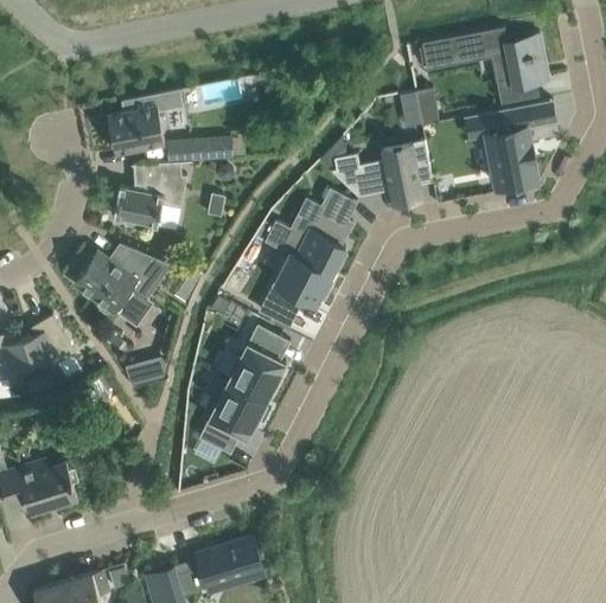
[(503,27),(421,43),(426,71),(491,58),(499,104),(538,97),(535,82),(533,70),(546,68),(540,34),(506,40),(503,27)]
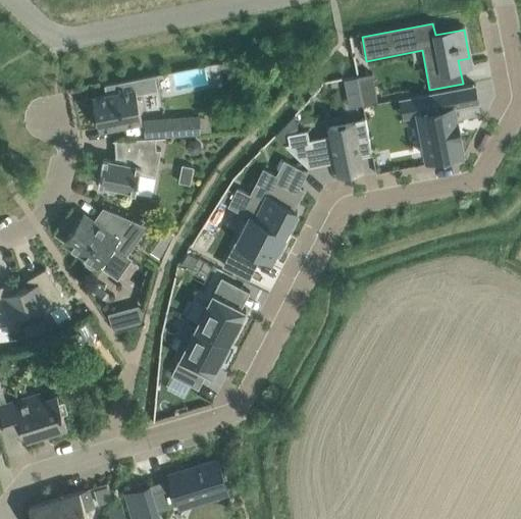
[(141,123),(139,116),(142,111),(141,104),(136,101),(135,96),(157,92),(154,78),(104,87),(106,97),(92,100),(98,132),(141,123)]
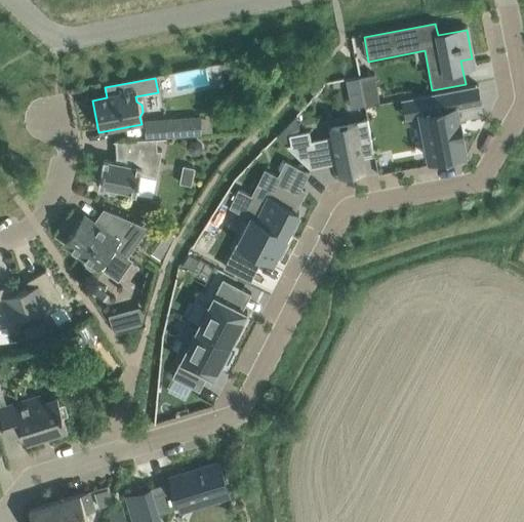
[(475,87),(418,98),(418,99),(421,115),(418,115),(419,118),(428,161),(464,155),(461,139),(462,138),(462,137),(459,123),(459,122),(457,122),(455,111),(478,107),(475,87)]
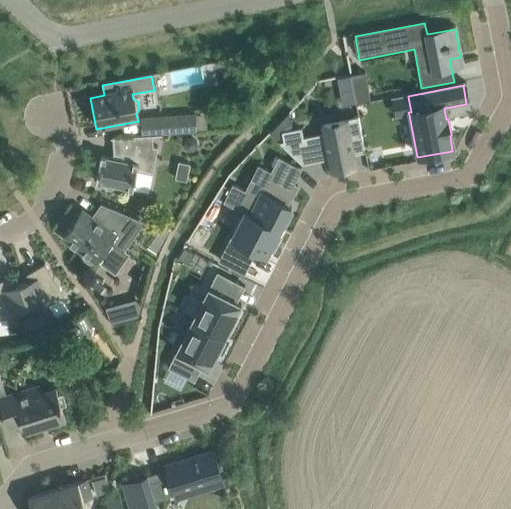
[(162,119),(163,136),(196,134),(195,117),(162,119)]
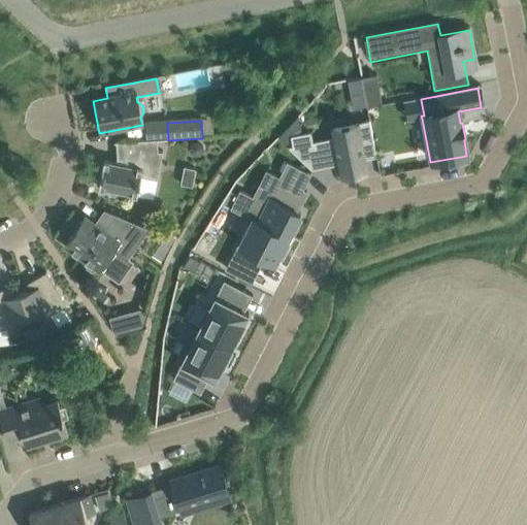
[(292,148),(287,149),(310,171),(317,170),(316,164),(337,160),(340,177),(350,176),(366,173),(363,161),(375,159),(368,122),(349,126),(332,129),(334,139),(311,143),(309,134),(305,134),(290,137),(292,148)]
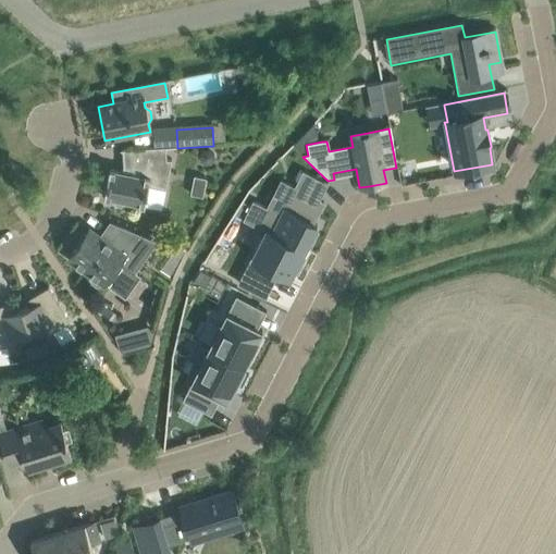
[(120,152),(120,154),(121,154),(122,169),(121,174),(109,172),(110,171),(109,171),(102,200),(103,200),(104,199),(113,201),(113,204),(114,207),(118,208),(121,208),(123,206),(125,204),(143,207),(143,208),(144,209),(147,188),(164,192),(171,162),(169,162),(165,162),(164,150),(175,149),(175,148),(120,152)]
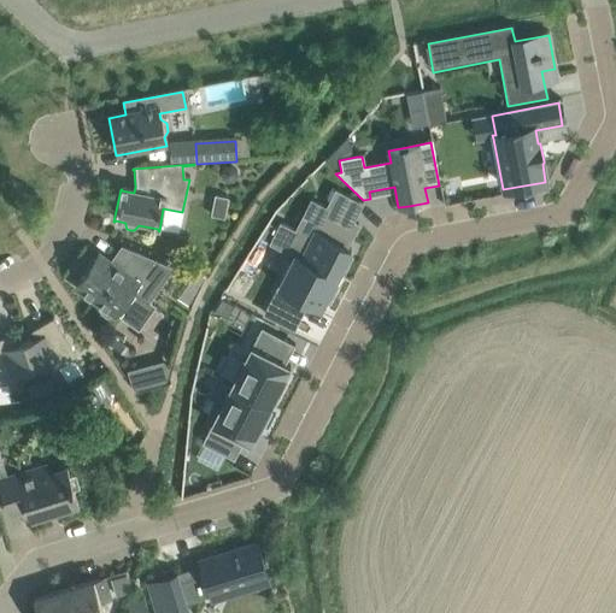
[(452,171),(440,174),(446,202),(458,200),(452,171)]
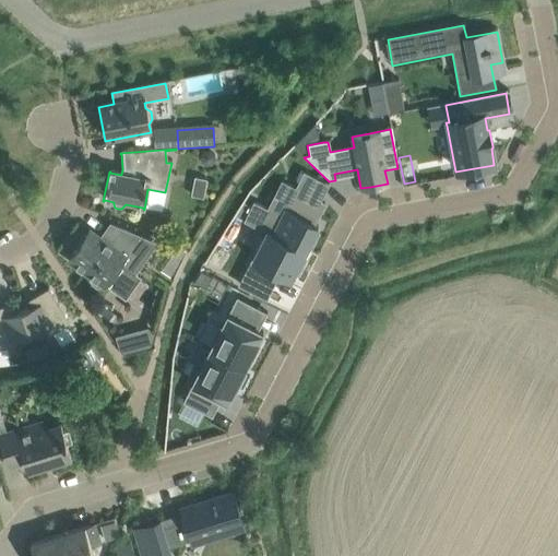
[(194,179),(190,197),(203,200),(206,181),(194,179)]
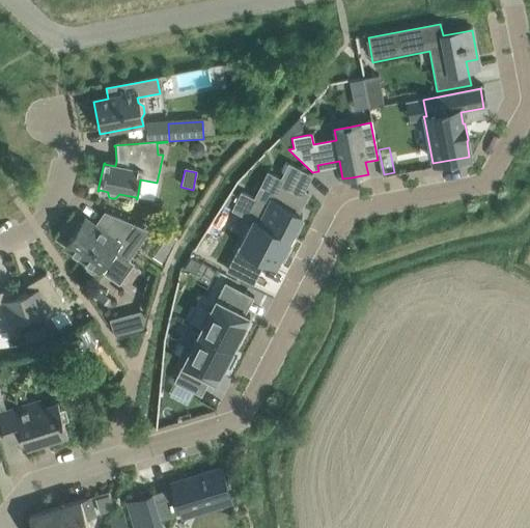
[(240,193),(231,211),(252,222),(289,241),(291,237),(295,238),(302,224),(299,222),(301,217),(298,215),(308,195),(304,194),(280,182),(267,206),(253,199),(240,193)]
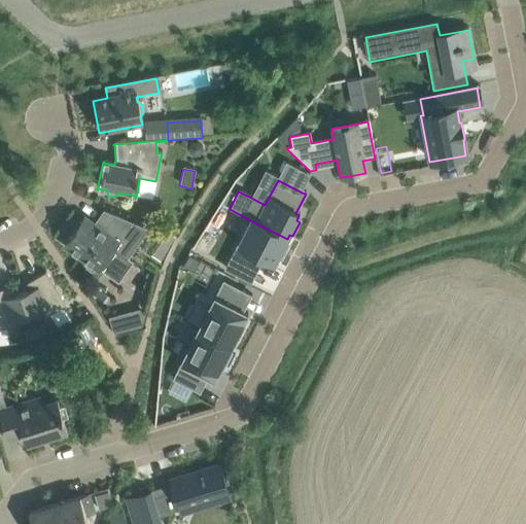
[(97,270),(98,271),(105,276),(120,255),(126,259),(146,231),(103,213),(93,226),(83,219),(64,246),(85,262),(85,264),(86,270),(92,273),(95,272),(97,270)]
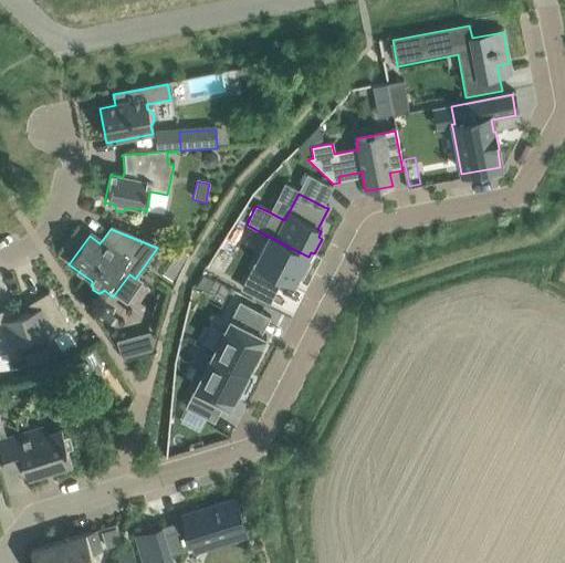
[(269,237),(241,291),(269,304),(282,279),(293,284),(296,279),(301,281),(310,263),(305,262),(309,257),(269,237)]
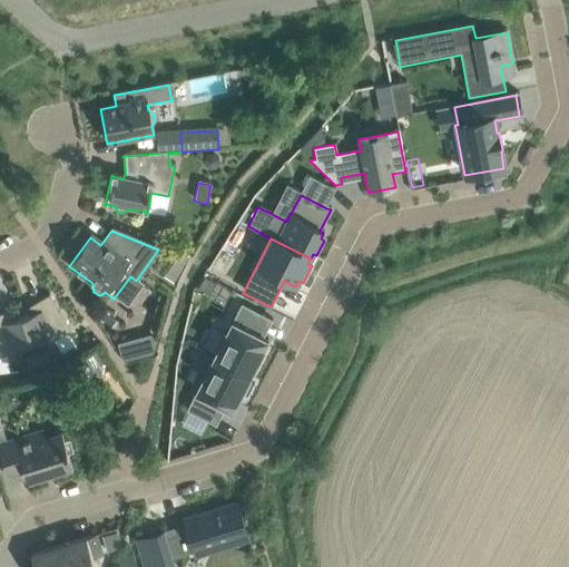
[(31,315),(21,319),(30,342),(46,338),(49,344),(70,332),(60,315),(49,296),(28,309),(31,315)]
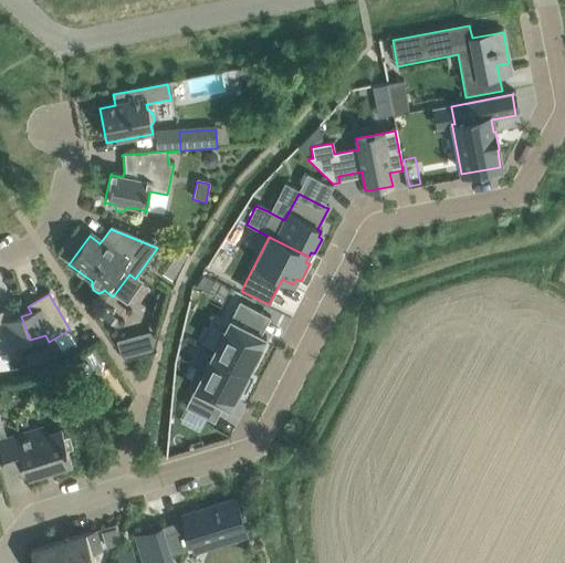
[(239,303),(212,356),(248,374),(249,371),(253,373),(262,354),(259,352),(265,339),(261,336),(251,332),(261,314),(239,303)]
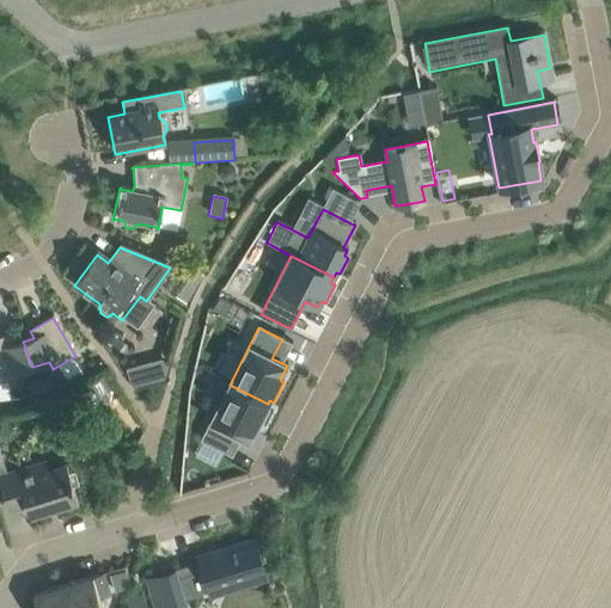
[(12,337),(0,338),(0,384),(18,381),(17,373),(32,367),(23,342),(13,345),(12,337)]
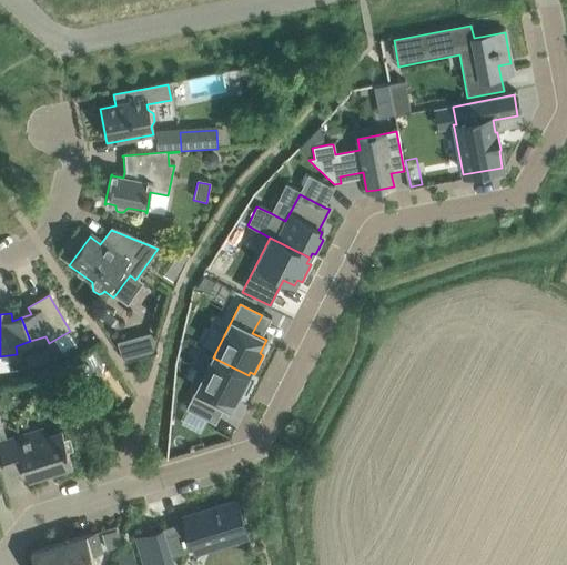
[(120,356),(123,361),(147,354),(144,347),(137,341),(134,340),(117,344),(120,356)]
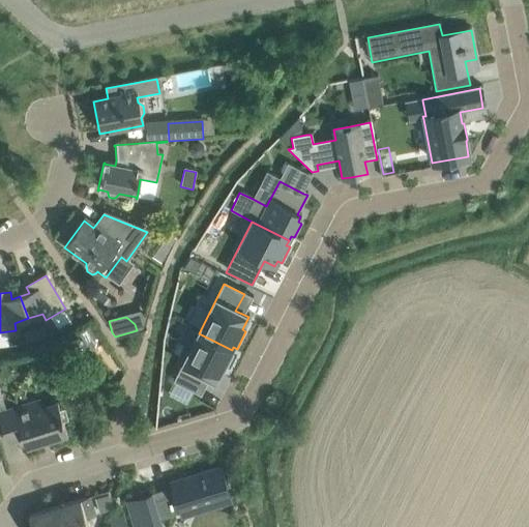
[(45,328),(34,331),(37,341),(48,338),(45,328)]
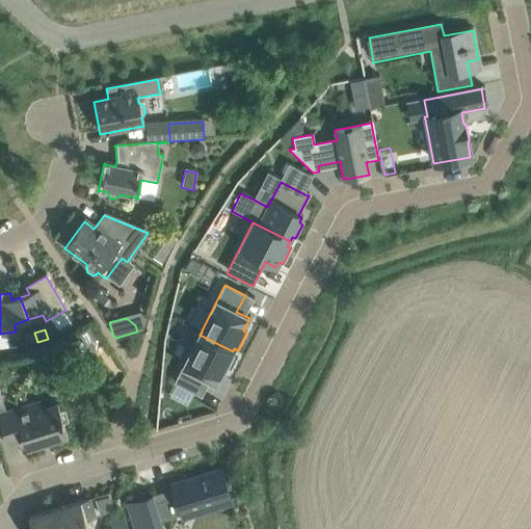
[(37,342),(34,333),(23,337),(26,346),(37,342)]
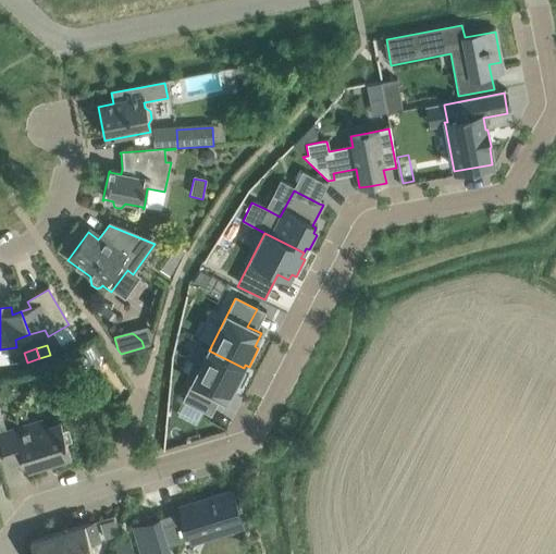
[(209,351),(182,403),(202,414),(212,396),(220,401),(225,403),(232,391),(236,392),(245,373),(242,371),(244,368),(209,351)]
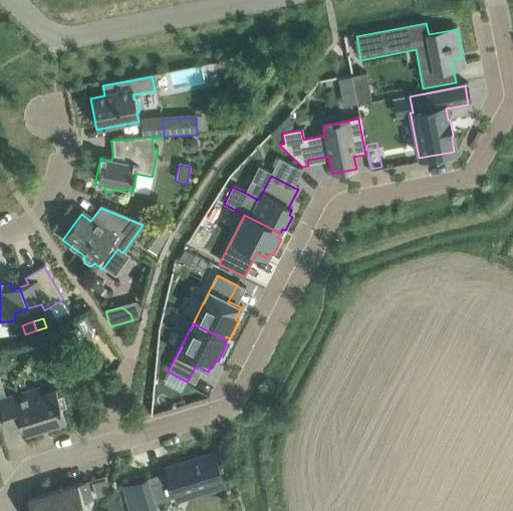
[(19,397),(0,402),(0,409),(7,432),(22,427),(25,436),(65,424),(54,390),(40,394),(39,390),(19,397)]
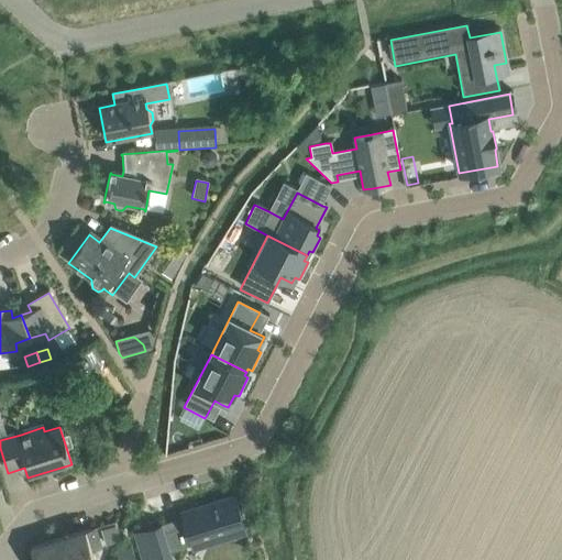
[(171,559),(168,552),(189,547),(245,529),(235,497),(179,515),(182,519),(184,526),(165,531),(163,526),(167,525),(167,524),(133,534),(141,559),(171,559)]
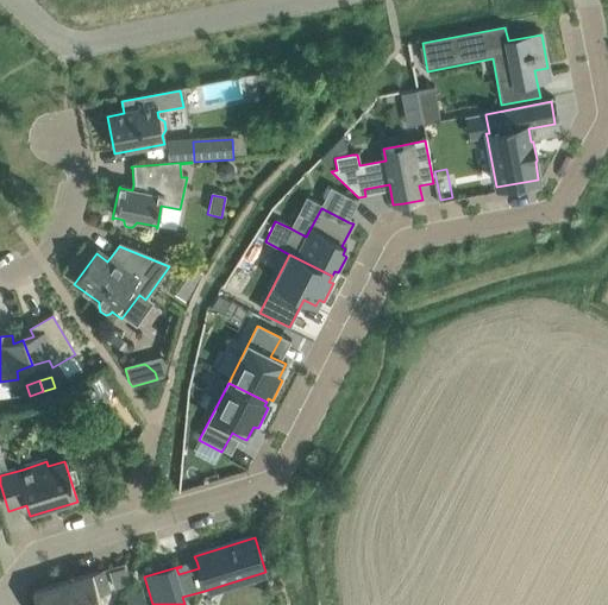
[(92,575),(61,585),(66,604),(100,604),(99,598),(110,594),(102,573),(92,575)]
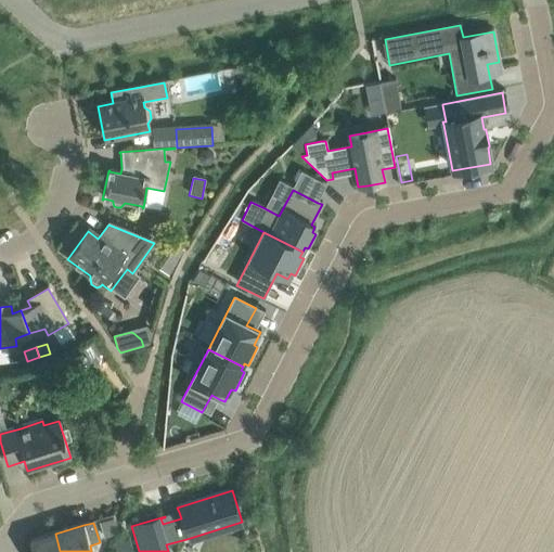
[(60,551),(55,534),(29,541),(33,551),(60,551)]
